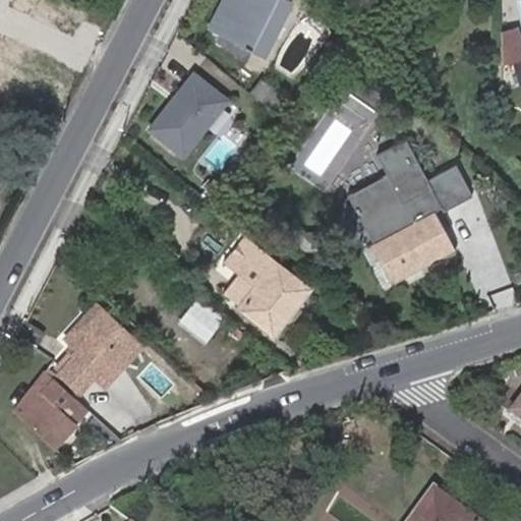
[(277,26),(287,8),(283,6),(285,0),(223,0),(209,29),(230,39),(223,50),(247,62),(268,22),(277,26)]
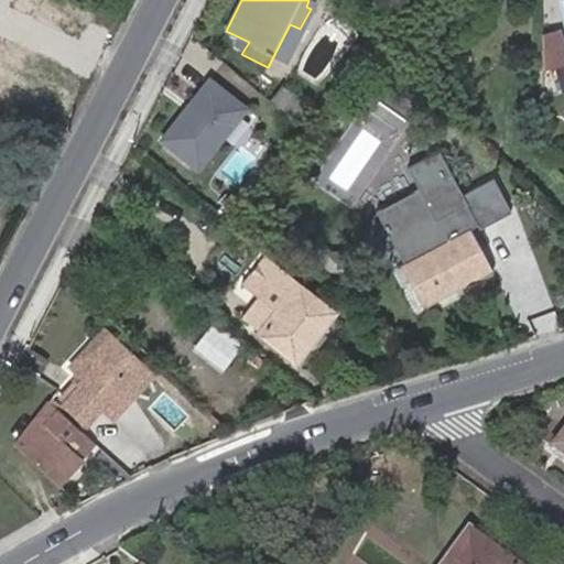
[(563,64),(563,44),(560,29),(542,33),(543,71),(563,64)]
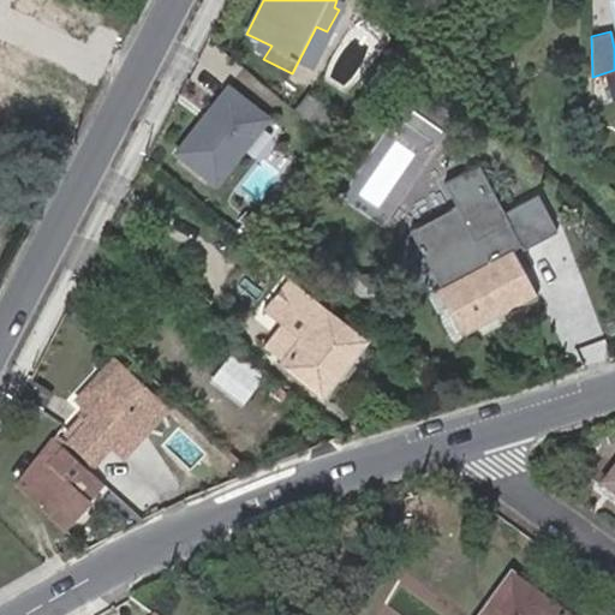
[(614,96),(614,75),(603,78),(609,99),(614,96)]
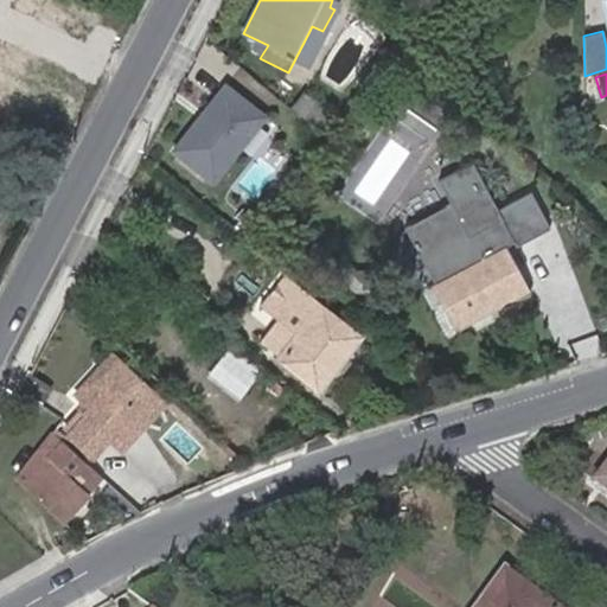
[(269,116),(228,83),(173,151),(216,184),(269,116)]
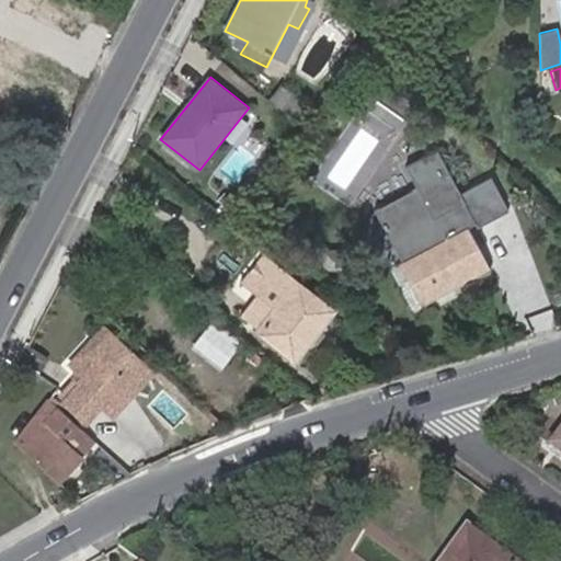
[(378,100),(408,124),(420,109),(390,84),(378,100)]
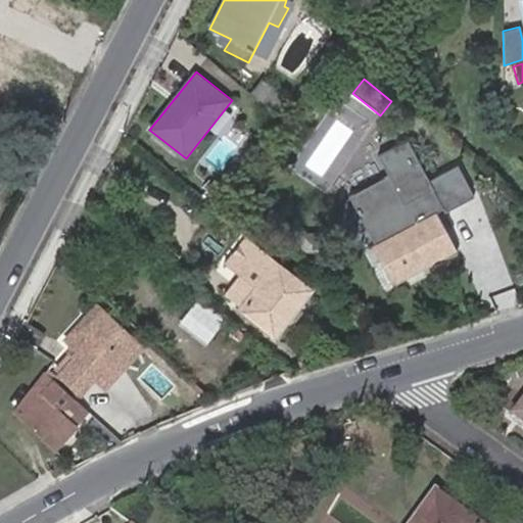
[(260,81),(251,93),(269,107),(276,113),(286,100),(260,81)]
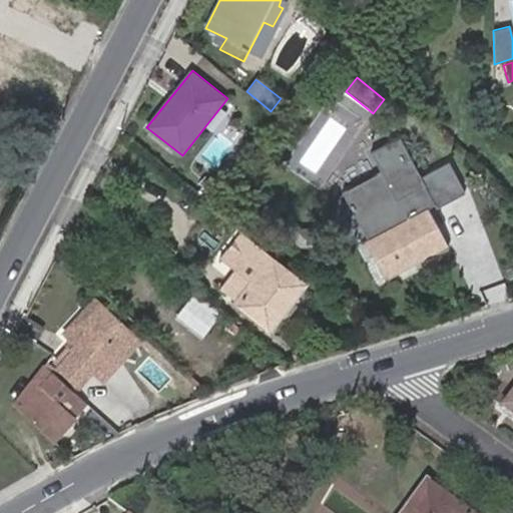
[(402,134),(372,150),(382,170),(343,190),(389,276),(446,243),(426,207),(436,202),(438,205),(466,190),(450,159),(422,174),(402,134)]
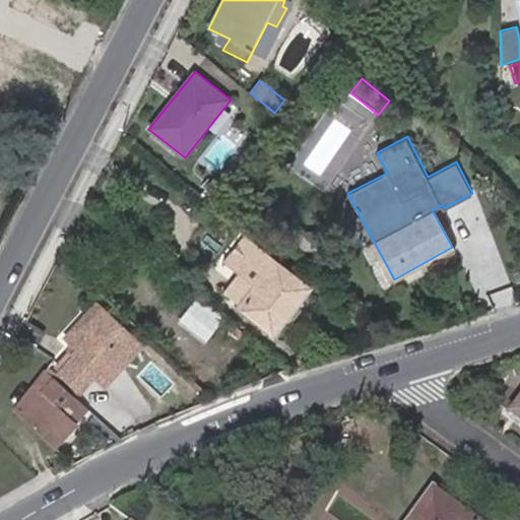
[(0,168),(0,182),(4,185),(10,174),(0,168)]
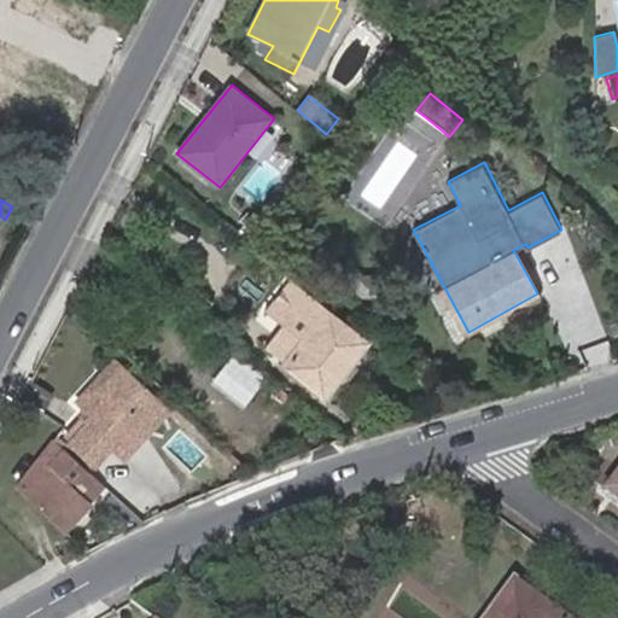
[(371,342),(290,278),(263,313),(301,342),(283,365),(326,398),(371,342)]
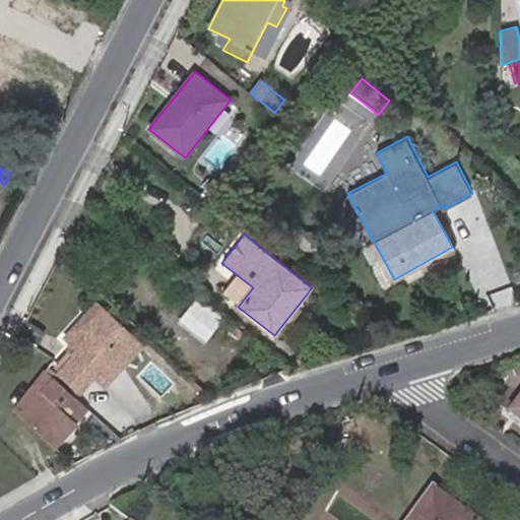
[(61,368),(80,385),(91,373),(105,386),(140,345),(119,327),(129,315),(118,305),(115,302),(105,291),(63,340),(73,348),(69,353),(72,355),(63,366),(61,368)]
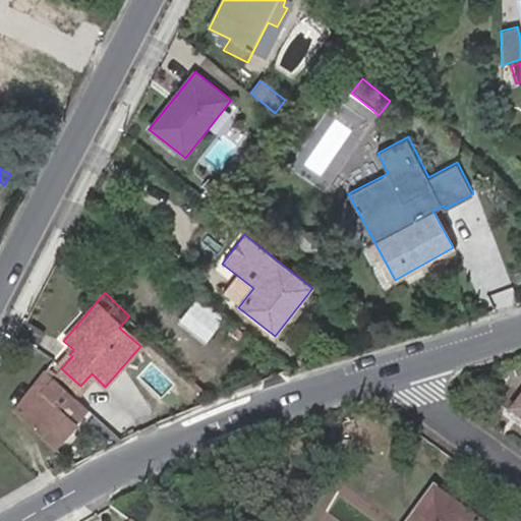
[(181,320),(209,340),(226,316),(198,296),(181,320)]
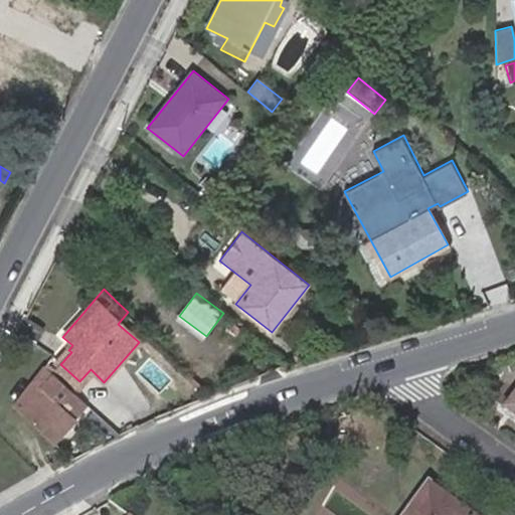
[(47,362),(55,370),(60,364),(62,362),(53,355),(47,362)]
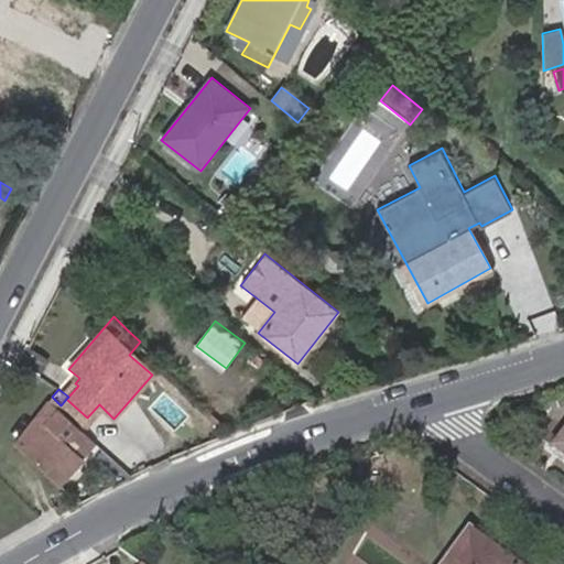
[(61,405),(52,397),(14,443),(22,449),(31,440),(61,405)]
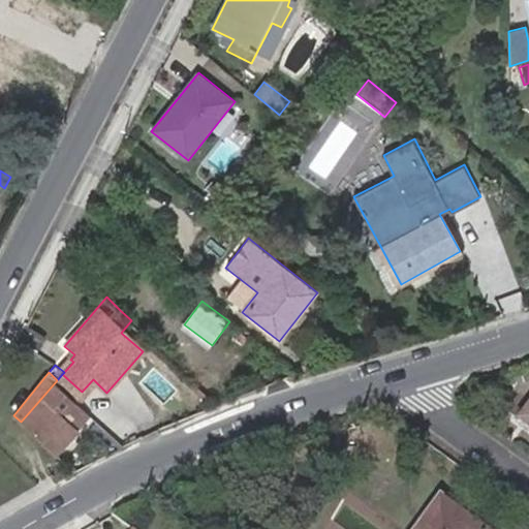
[(62,413),(76,399),(57,380),(29,412),(21,422),(51,448),(73,426),(62,413)]
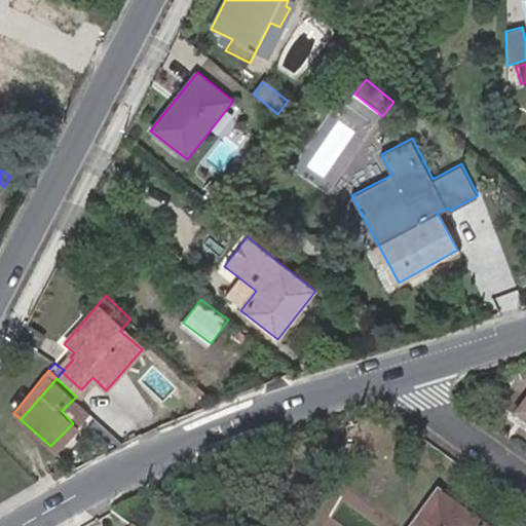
[(525,421),(525,403),(517,415),(525,421)]
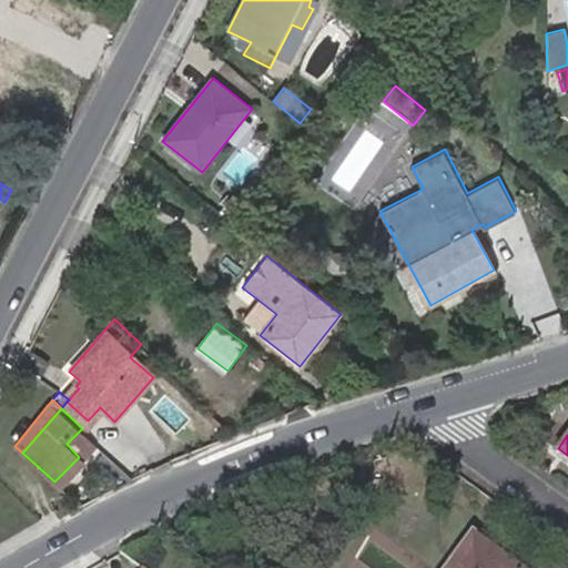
[(107,475),(118,485),(124,478),(114,468),(107,475)]
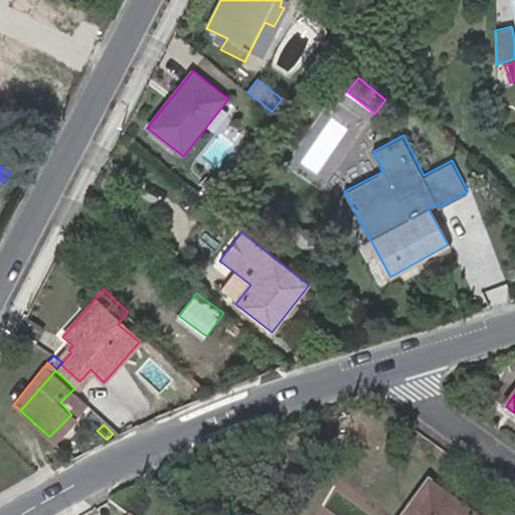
[(468,514),(424,483),(399,514),(468,514)]
